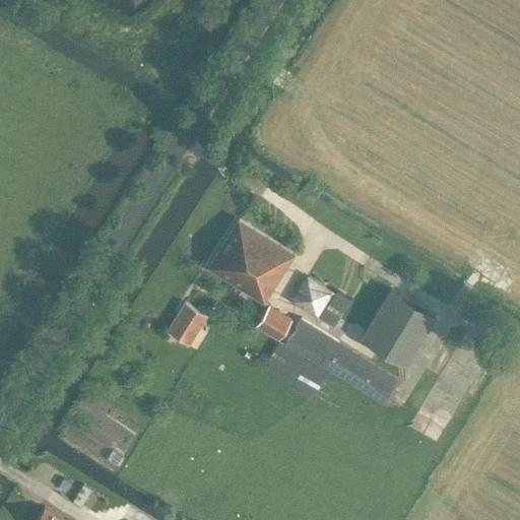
[(295,250),(239,214),(209,261),(265,297),(295,250)]
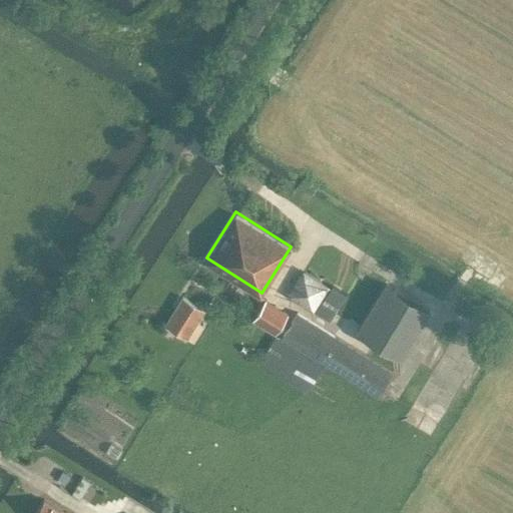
[(432,311),(386,283),(357,330),(403,358),(432,311)]
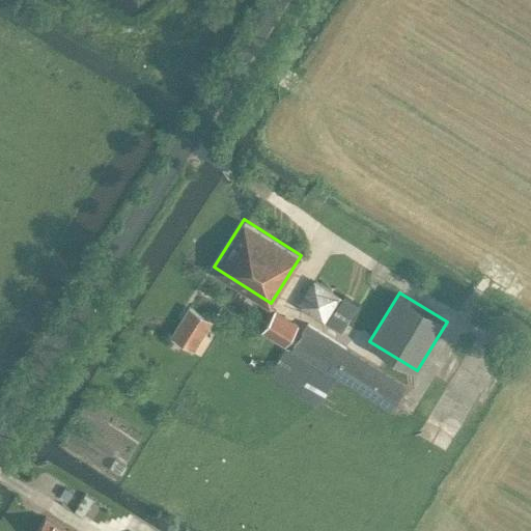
[(345,295),(329,323),(343,332),(361,303),(345,295)]
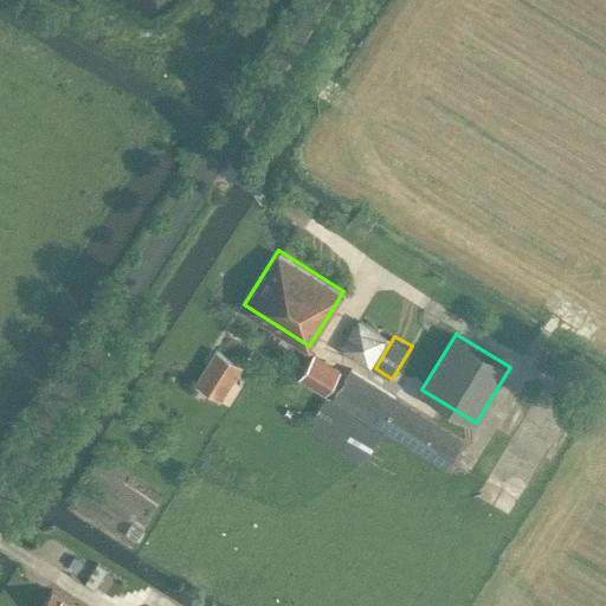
[(221,401),(223,399),(230,404),(236,394),(240,386),(233,381),(244,366),(217,348),(194,384),(221,401)]
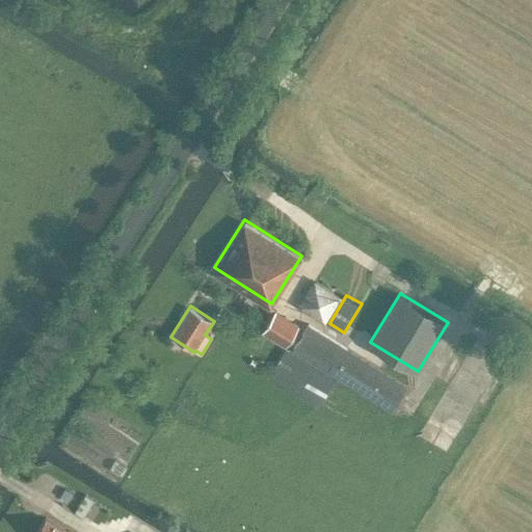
[(286,346),(299,324),(275,309),(262,331),(286,346)]
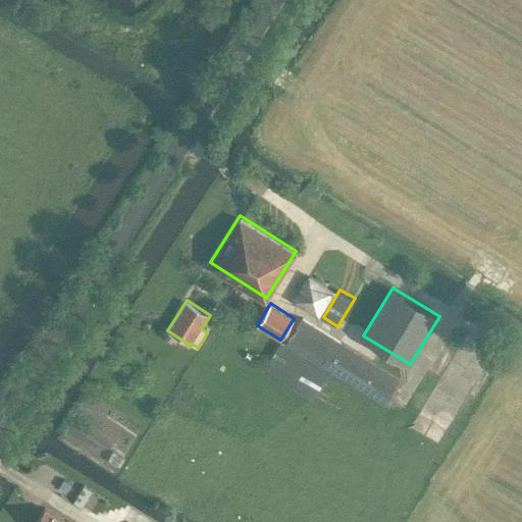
[(401,378),(304,316),(286,343),(334,373),(384,404),(401,378)]
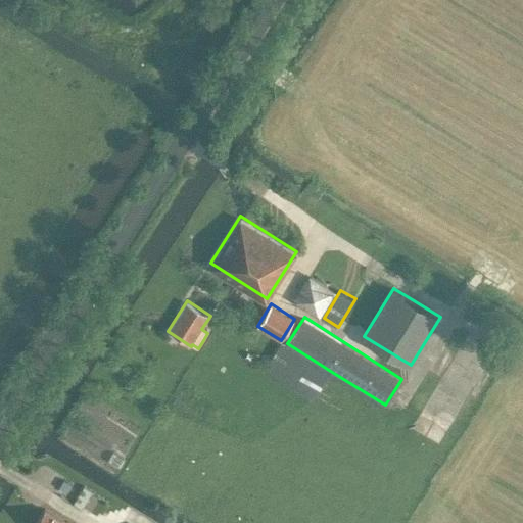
[(314,398),(331,373),(283,342),(267,369),(314,398)]
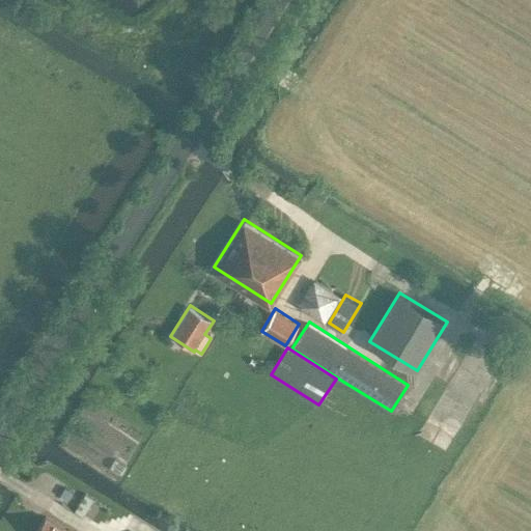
[(76,491),(66,484),(59,497),(67,502),(76,491)]
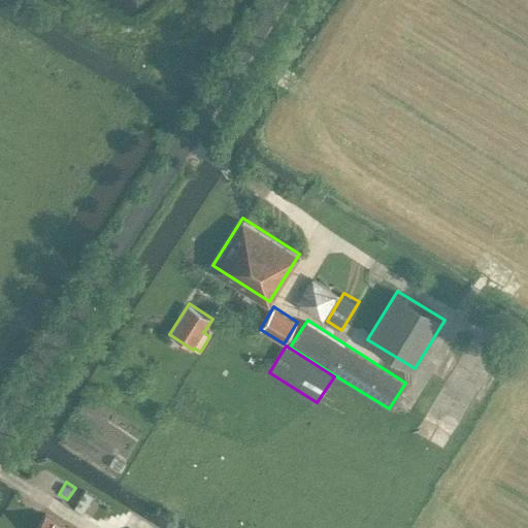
[(94,496),(86,491),(74,508),(83,514),(94,496)]
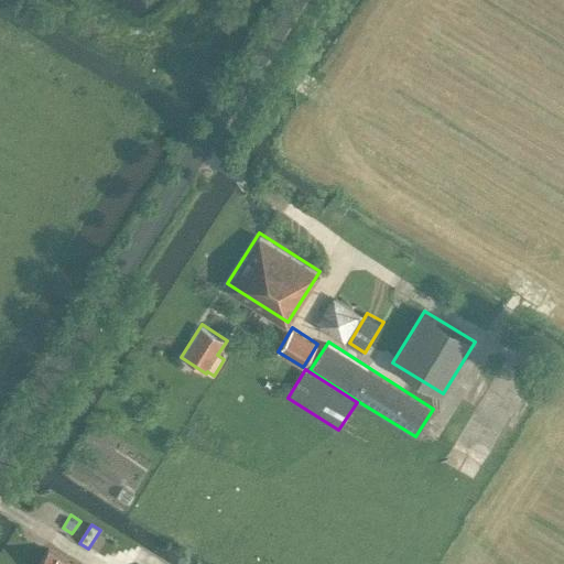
[(72,563),(49,549),(39,563),(72,563)]
